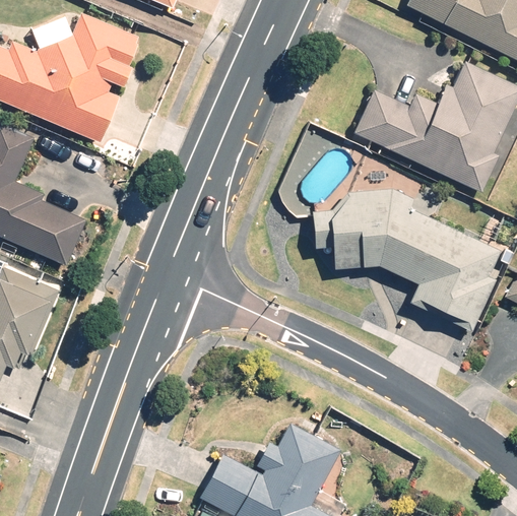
[(516,0),(412,0),(409,7),(516,59),(516,0)]
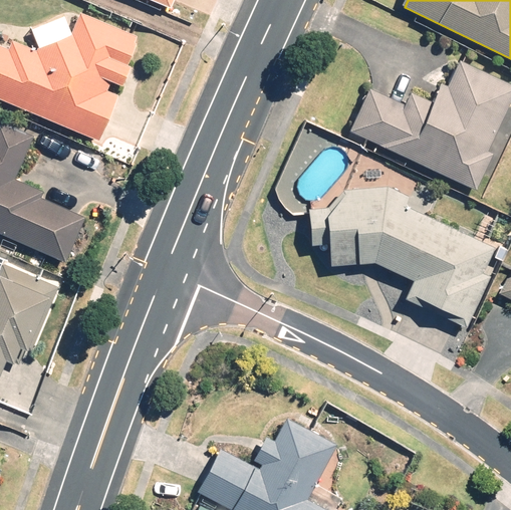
[(0,98),(100,142),(120,97),(108,92),(113,82),(123,86),(144,40),(81,13),(72,34),(66,17),(32,29),(40,54),(0,47),(0,98)]
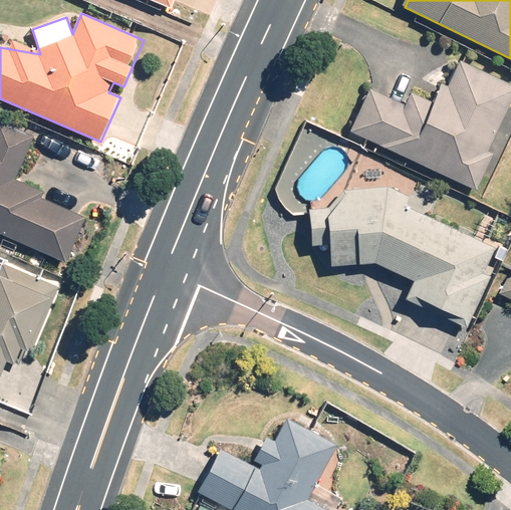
[(371,90),(351,132),(476,193),(495,155),(487,150),(510,101),(510,84),(460,59),(448,83),(443,81),(433,102),(411,91),(404,106),(371,90)]
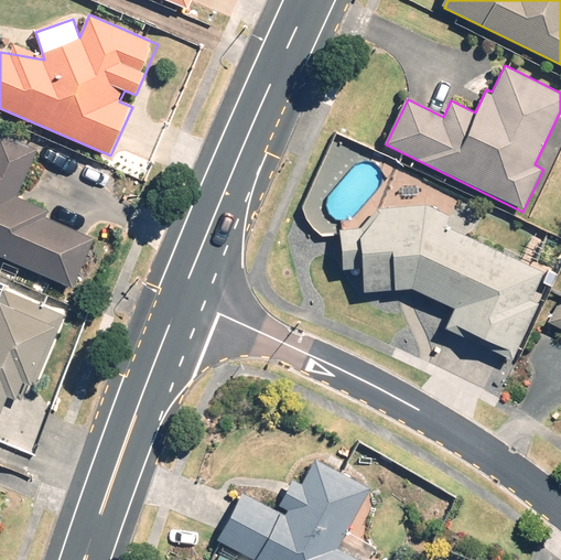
[(0,255),(76,292),(101,239),(13,197),(35,151),(0,133),(0,255)]
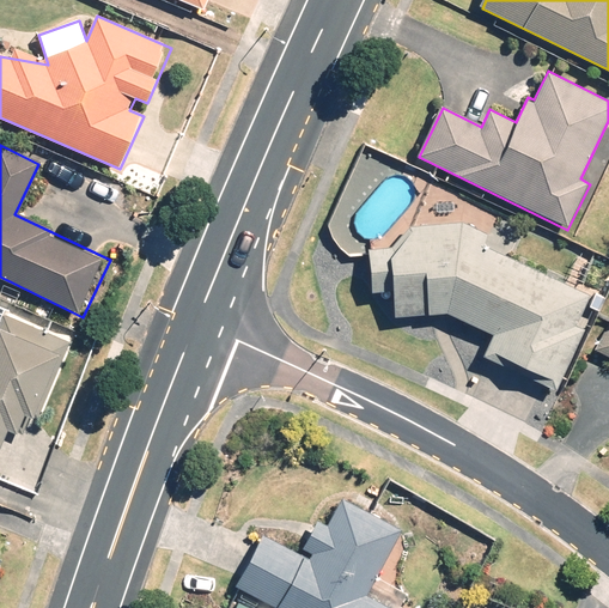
[(576,327),(589,298),(487,249),(487,248),(486,245),(486,244),(485,243),(483,241),(483,239),(482,237),(481,236),(480,235),(479,233),(477,232),(476,231),(475,230),(473,229),(472,228),(470,226),(468,225),(467,225),(464,224),(463,224),(461,223),(460,223),(457,223),(456,222),(454,222),(452,222),(450,222),(449,222),(446,223),(445,223),(443,223),(442,224),(439,224),(438,225),(436,226),(409,228),(391,249),(370,247),(369,290),(396,291),(397,302),(399,302),(399,303),(400,303),(400,304),(401,305),(402,306),(403,308),(405,308),(405,309),(406,309),(406,310),(407,310),(408,311),(409,311),(410,312),(412,312),(413,312),(414,314),(415,314),(416,314),(418,314),(419,314),(420,314),(421,314),(422,314),(424,314),(425,314),(451,312),(501,333),(500,364),(553,389),(582,330),(576,327)]
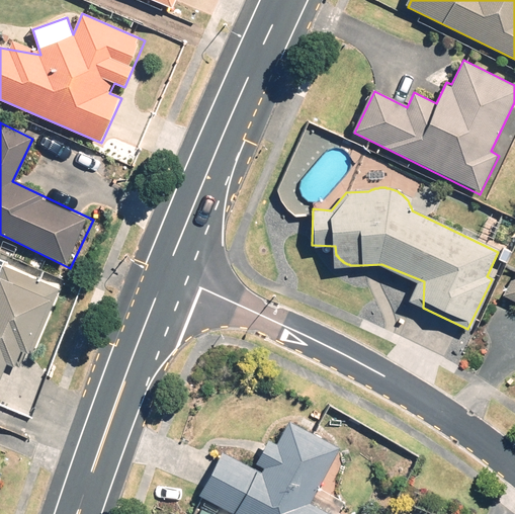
[(35,350),(59,288),(5,269),(0,281),(0,390),(11,361),(21,365),(27,347),(35,350)]
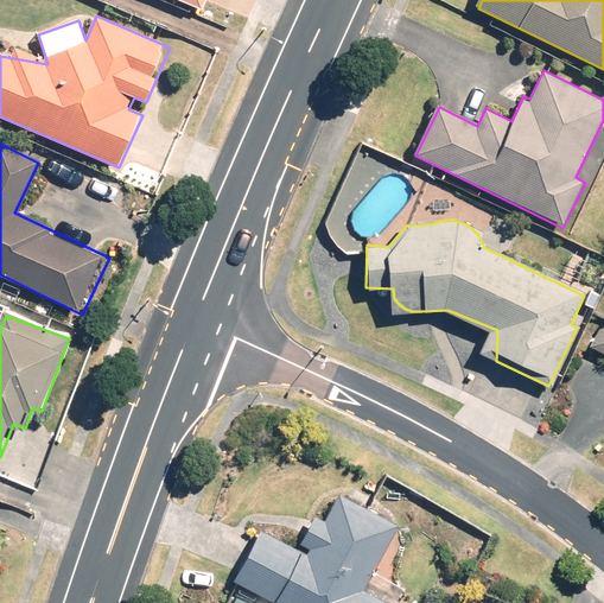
[(261,532),(234,581),(273,602),(388,602),(364,590),(399,528),(341,496),(325,525),(313,518),(299,543),(309,547),(304,556),(261,532)]
